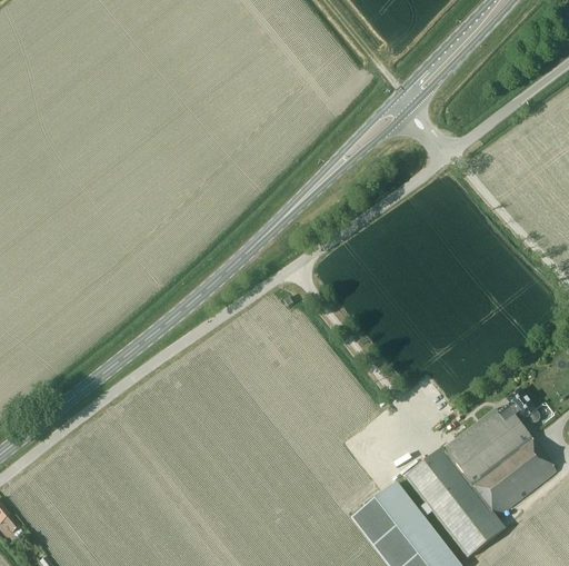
[(293,301),(289,295),(285,298),(289,305),(293,301)]
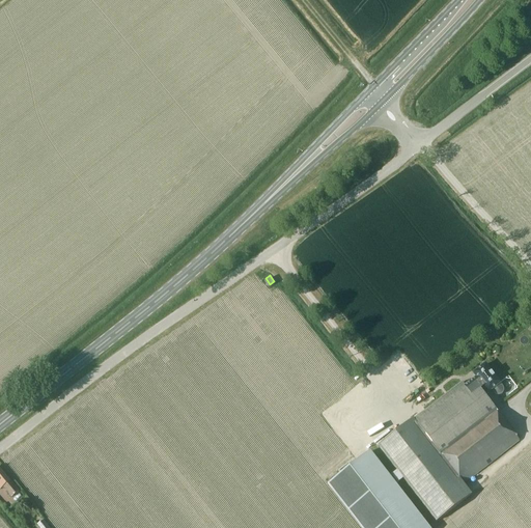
[(503,385),(500,381),(497,378),(499,377),(496,373),(495,374),(485,362),(473,371),(476,374),(465,383),(463,380),(414,417),(414,416),(379,443),(397,468),(403,476),(437,519),(472,492),(464,481),(520,437),(480,386),(484,384),(488,390),(492,387),(495,391),(496,391),(497,392),(498,392),(499,392),(500,392),(501,392),(501,391),(502,391),(503,390),(503,389),(503,388),(504,388),(503,387),(503,386),(503,385)]
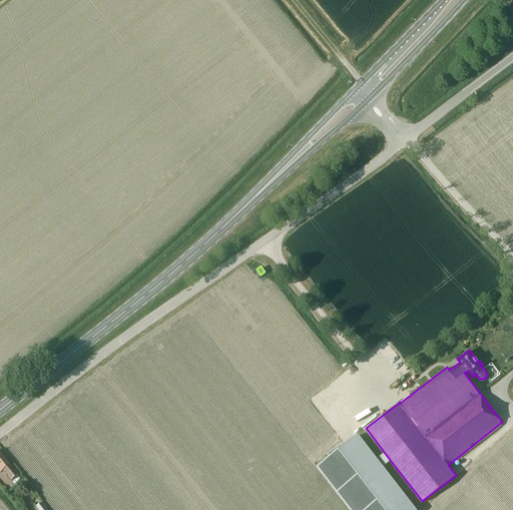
[(377,458),(358,434),(318,464),(353,509),(416,509),(417,509),(382,465),(390,460),(384,452),(377,458)]
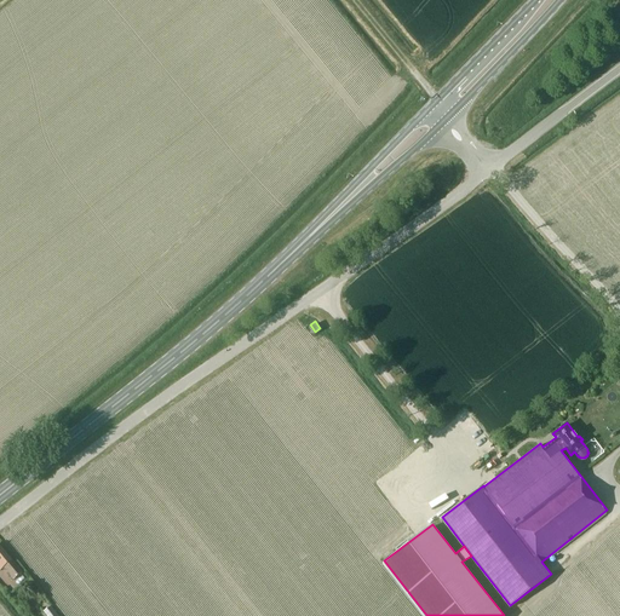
[(0,568),(4,565),(13,577),(22,570),(0,543),(0,568)]
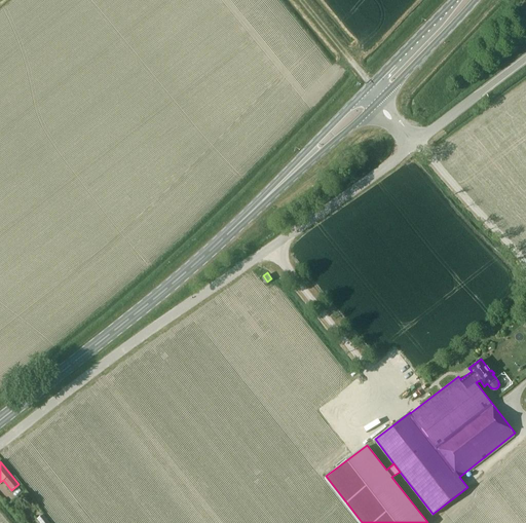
[(41,522),(51,522),(43,512),(37,517),(41,522)]
